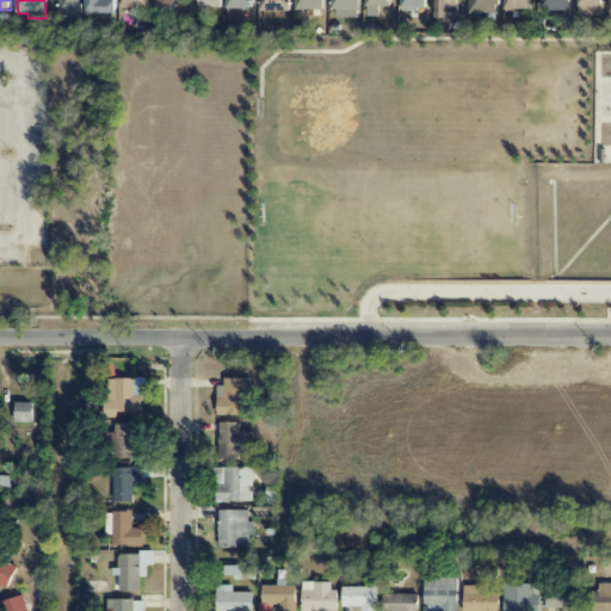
[(81,0),(59,0),(60,14),(81,14),(81,0)]
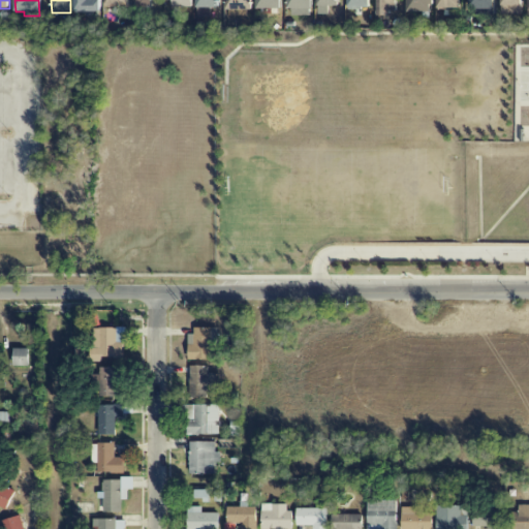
[(101,0),(74,0),(74,14),(101,16),(101,0)]
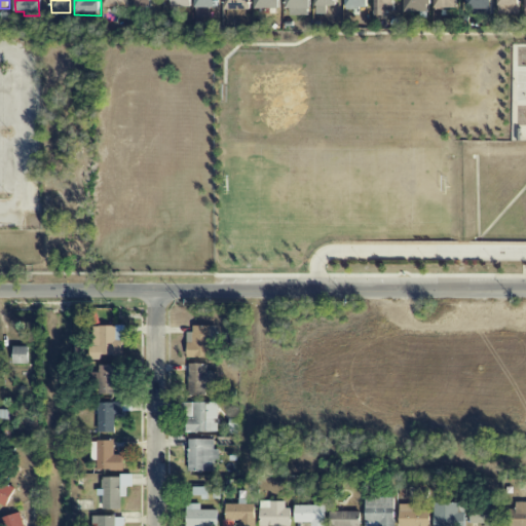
[(217,0),(195,0),(196,9),(218,9),(217,0)]
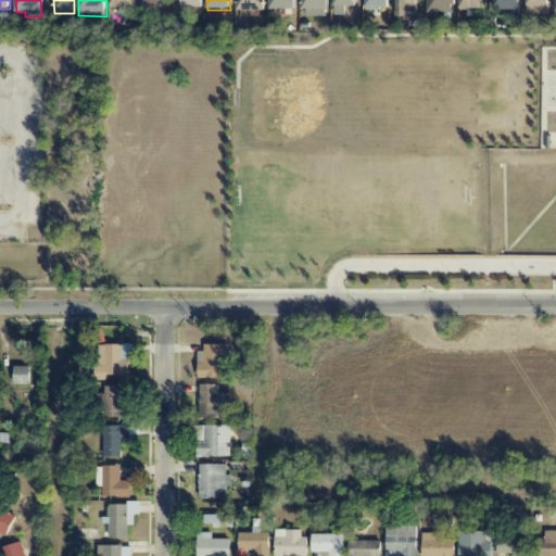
[(238,0),(238,11),(266,11),(265,0),(238,0)]
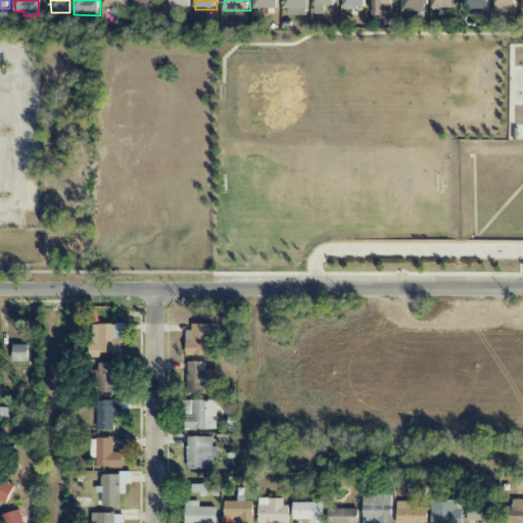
[(253,0),(254,9),(279,9),(278,0),(253,0)]
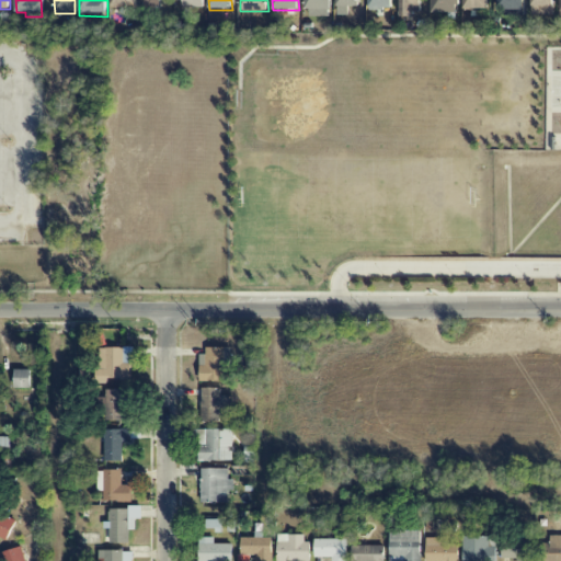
[(332,10),(331,0),(305,0),(306,10),(332,10)]
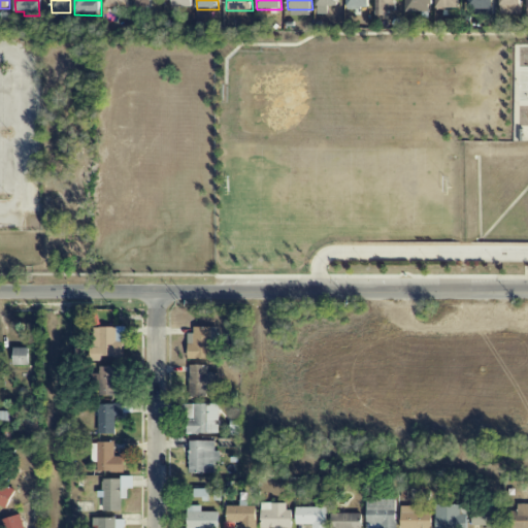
[(348,0),(348,8),(370,8),(369,0),(348,0)]
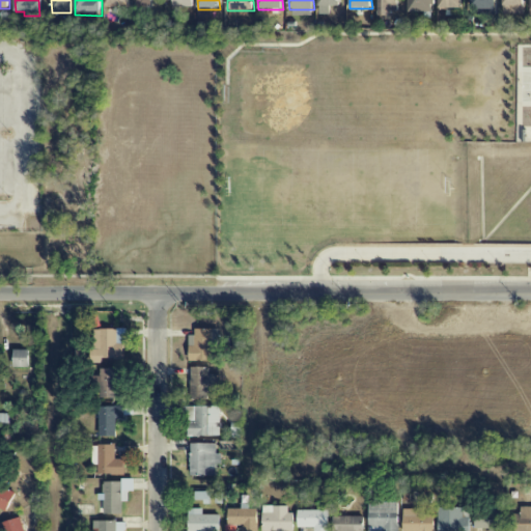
[(409,0),(410,12),(436,11),(435,0),(409,0)]
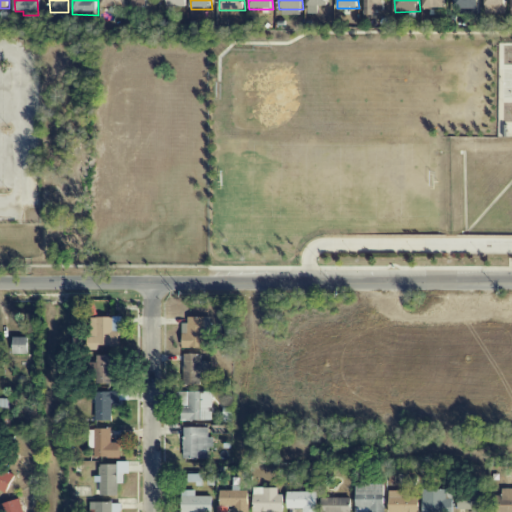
[(445,0),(424,0),(424,8),(445,8),(445,0)]
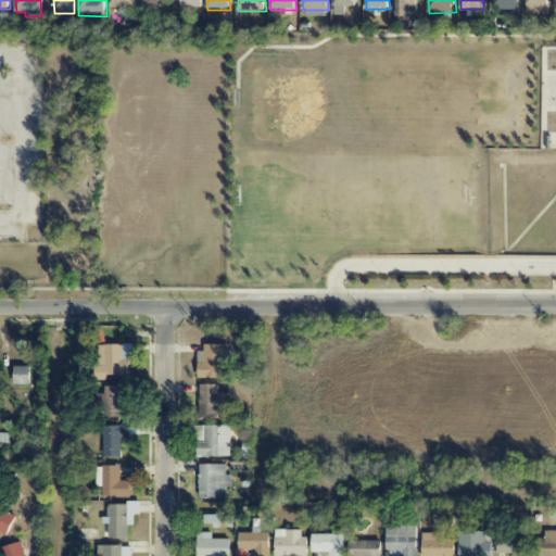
[(519,10),(518,0),(493,0),(493,10),(519,10)]
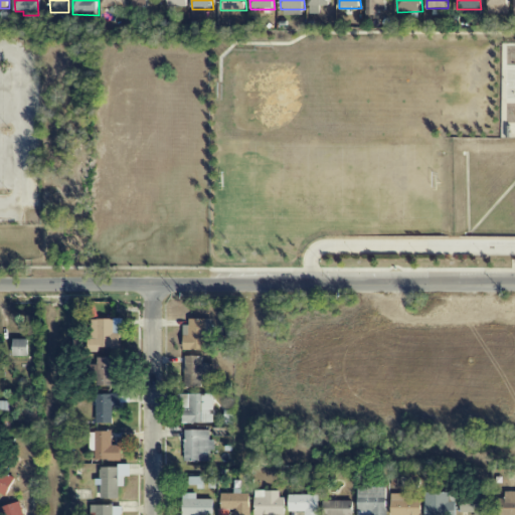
[(205,349),(205,334),(211,334),(211,319),(184,320),(185,350),(205,349)]
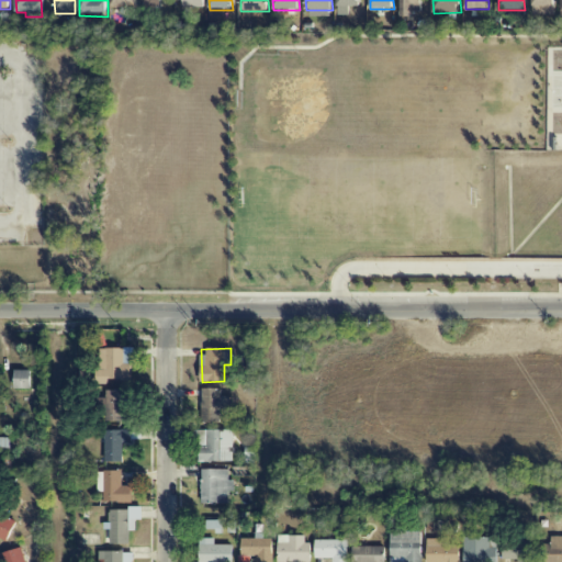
[(30,371),(13,371),(13,390),(31,389),(30,371)]
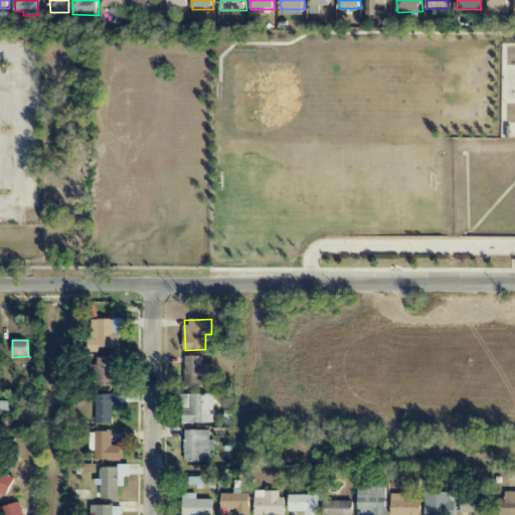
[(202,357),(186,356),(184,387),(202,388),(202,382),(213,382),(214,364),(202,363),(202,357)]
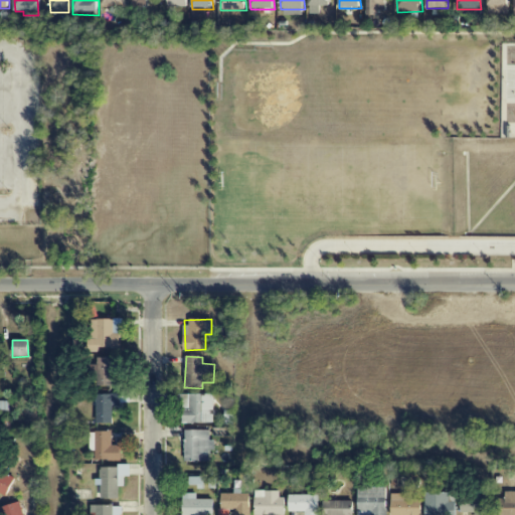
[(113,358),(98,358),(98,366),(92,365),(91,386),(113,386),(113,358)]
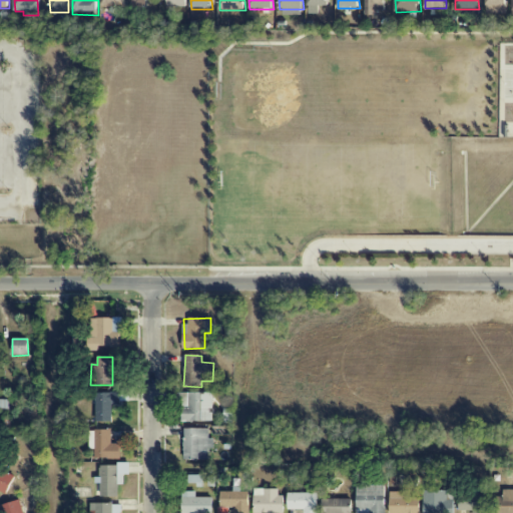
[(96,423),(112,422),(112,405),(120,405),(120,393),(95,394),(96,423)]
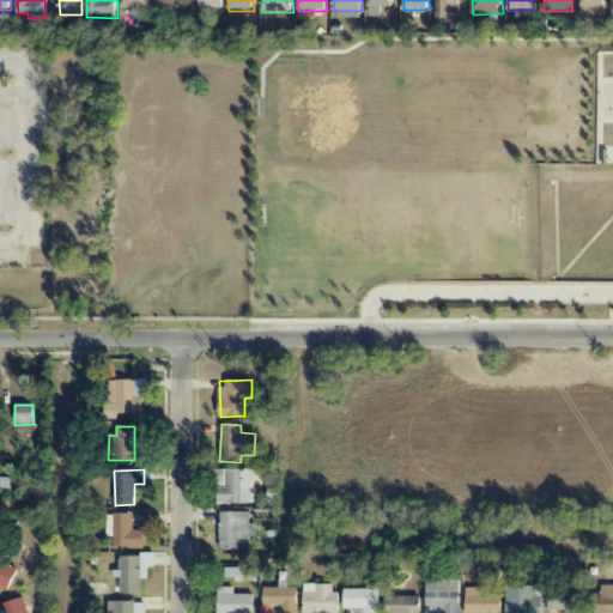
[(217,504),(255,503),(254,469),(216,471),(217,504)]
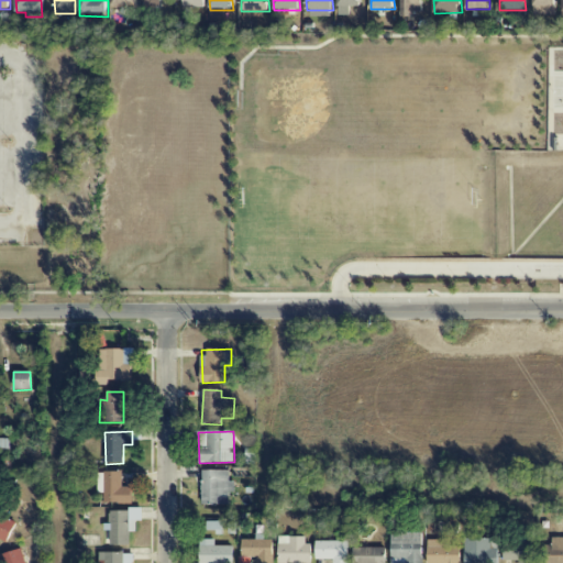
[(201,505),(230,506),(230,493),(234,493),(234,482),(230,482),(230,471),(202,471),(201,505)]
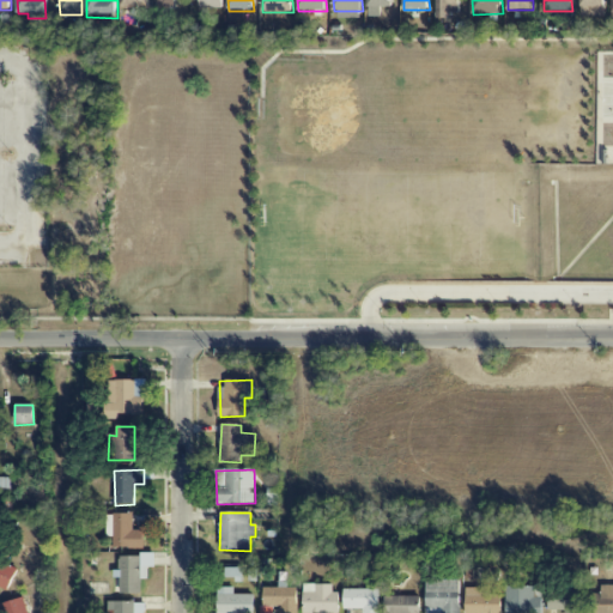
[(107,514),(105,536),(114,536),(113,548),(143,550),(143,530),(133,530),(133,515),(107,514)]
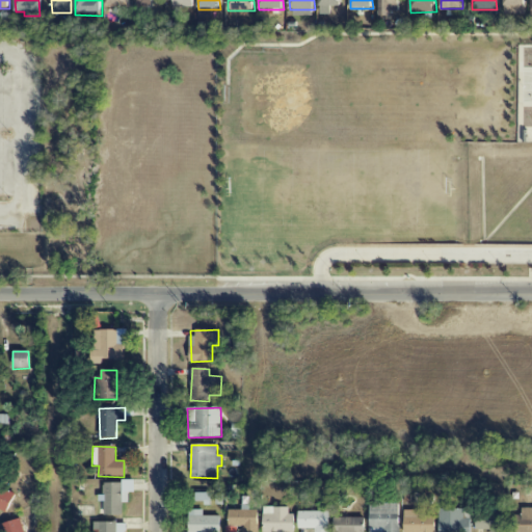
[(99,515),(123,515),(123,503),(128,503),(129,493),(134,493),(134,483),(99,483),(99,515)]
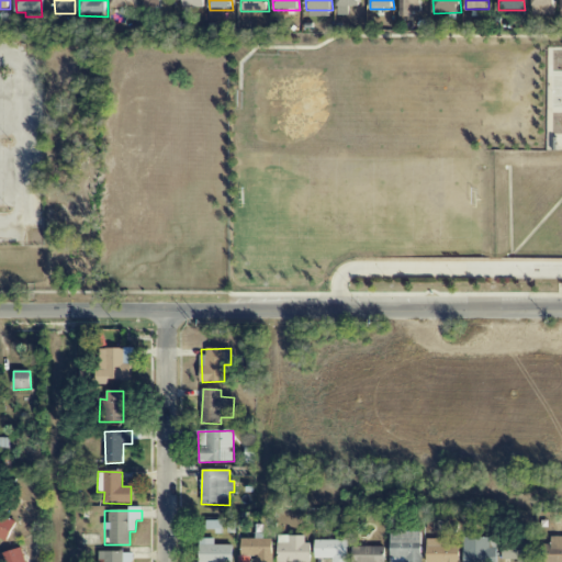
[(0,538),(7,542),(17,523),(0,514),(0,538)]
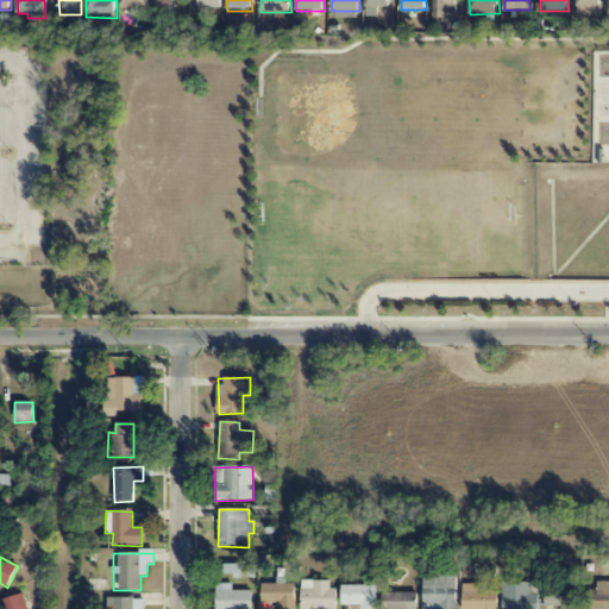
[(240,565),(224,565),(224,576),(240,577),(240,565)]
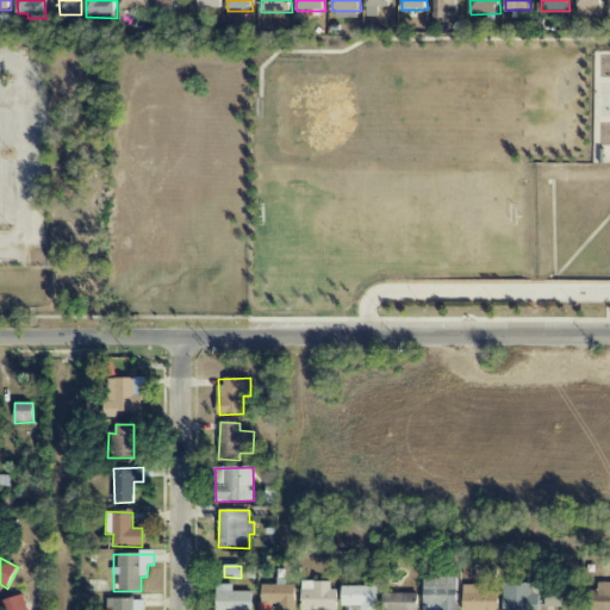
[(423,609),(456,609),(458,578),(424,578),(423,609)]
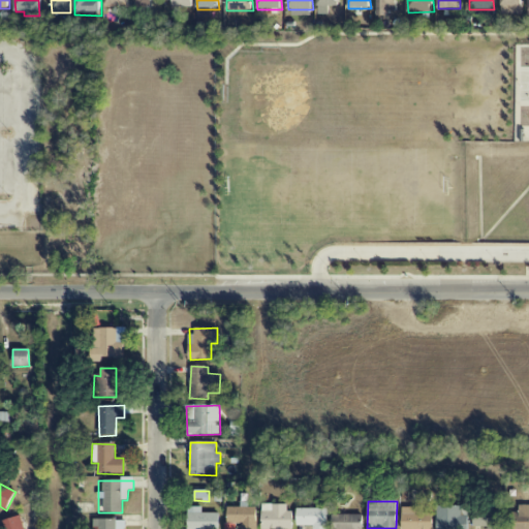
[(261,528),(290,528),(290,504),(261,504),(261,528)]
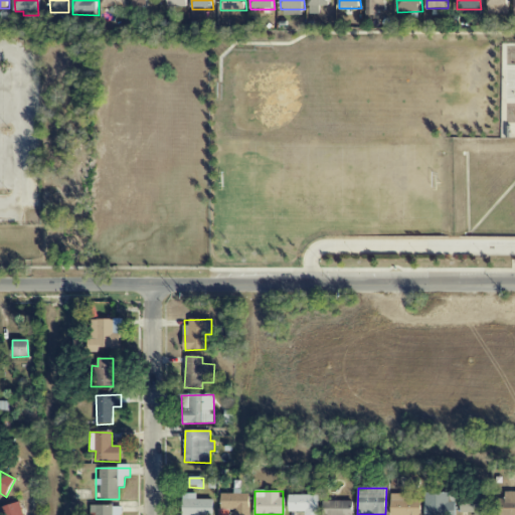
[(494,514),(514,514),(514,492),(504,492),(504,499),(494,500),(494,514)]
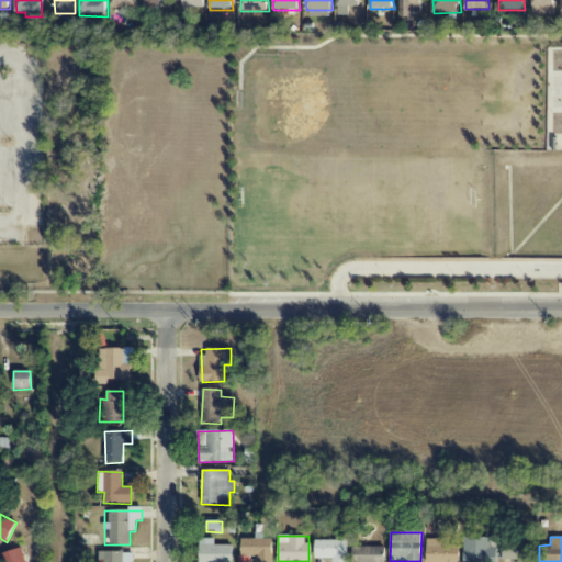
[(490,538),(463,538),(463,561),(496,561),(496,548),(490,548),(490,538)]
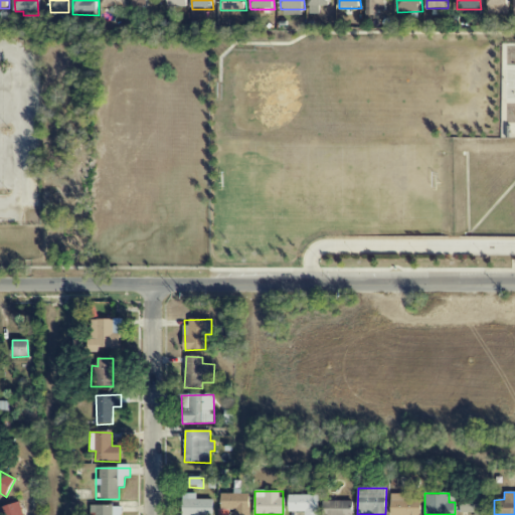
[(213,514),(213,500),(197,500),(197,494),(183,494),(182,514),(213,514)]
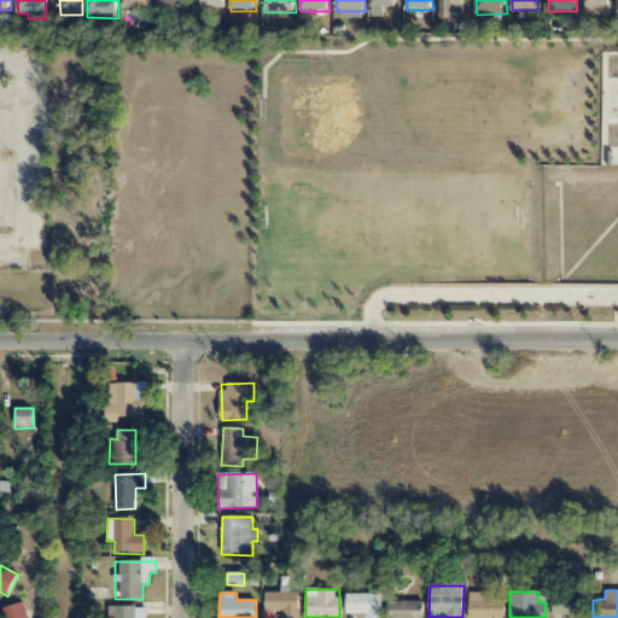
[(266,593),(266,612),(284,612),(284,617),(299,617),(301,593),(266,593)]
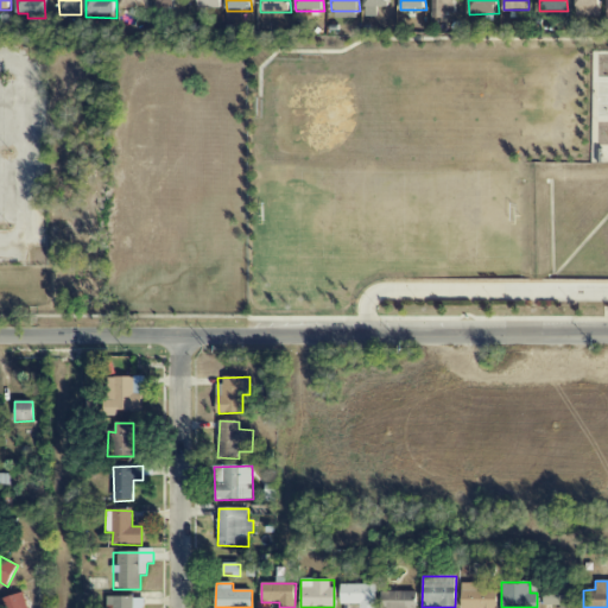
[(461,607),(496,607),(498,589),(482,589),(482,583),(462,583),(461,607)]
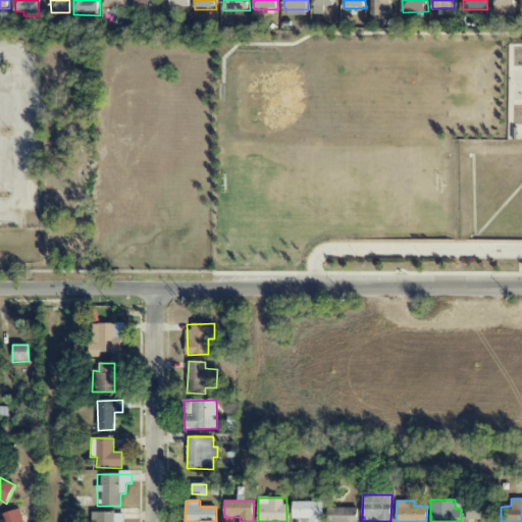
[(322,521),(323,503),(293,502),(293,519),(309,519),(309,521),(322,521)]
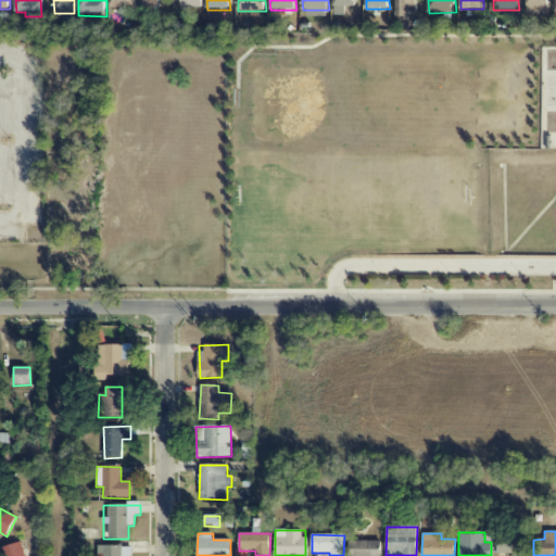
[(512,554),(512,555),(529,555),(529,536),(497,538),(498,554),(512,554)]
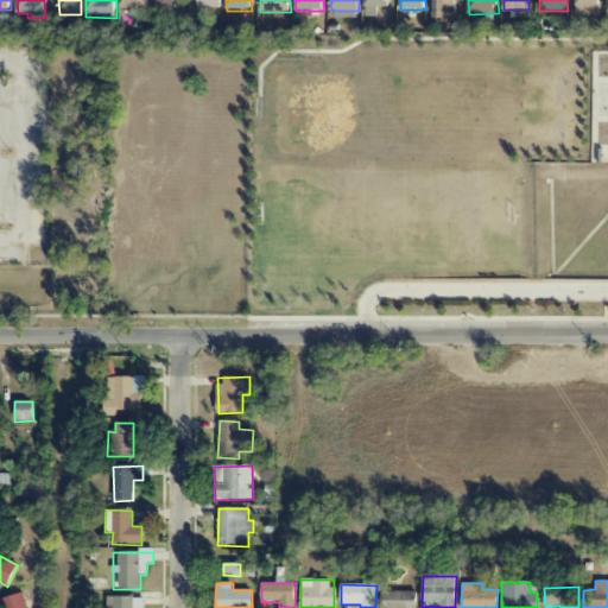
[(380,607),(416,607),(417,593),(381,591),(380,607)]
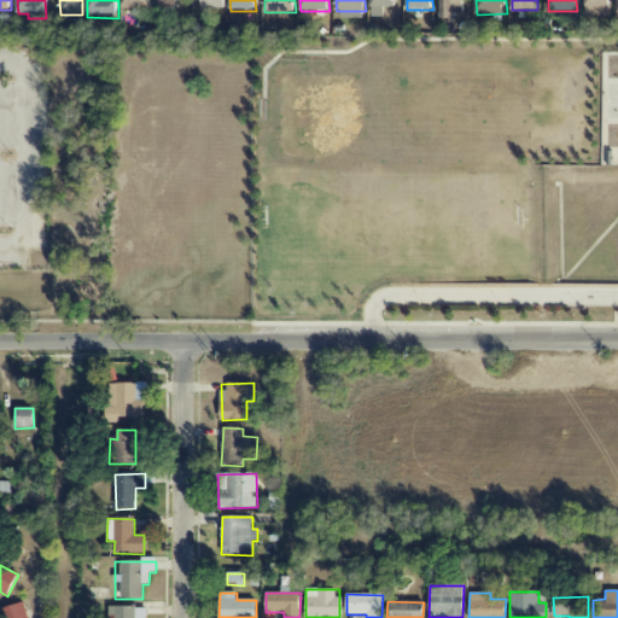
[(1,608),(3,617),(28,617),(25,604),(1,608)]
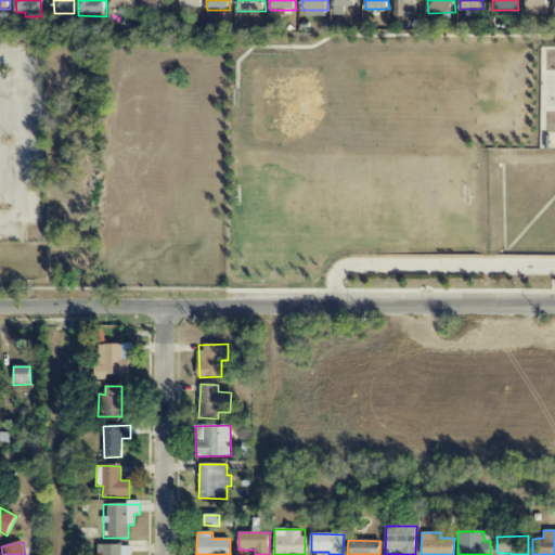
[(121,554),(123,545),(99,545),(98,554),(121,554)]
